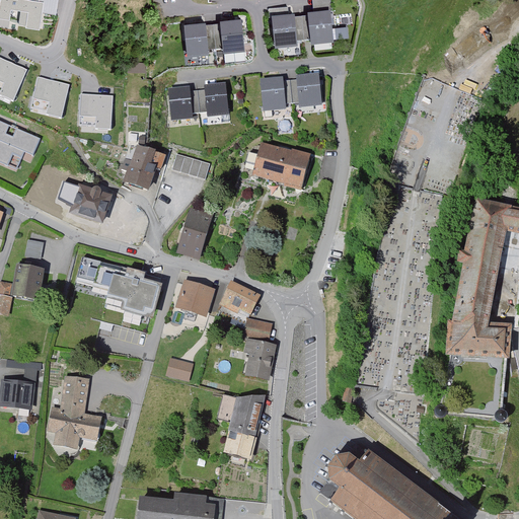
[(43,3),(23,0),(0,0),(0,19),(39,26),(43,3)]
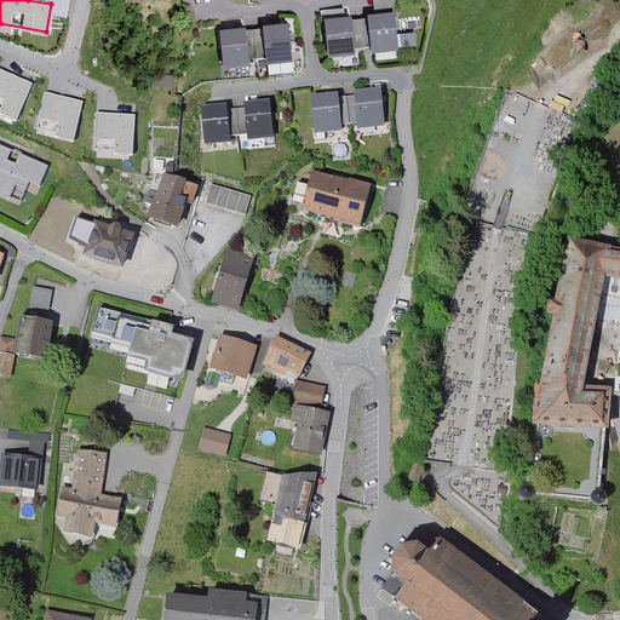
[(373,0),(374,15),(394,12),(396,12),(394,0),(373,0)]
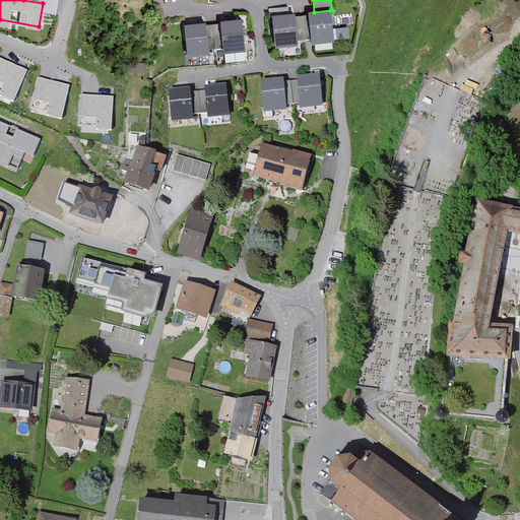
[(310,31),(304,31),(305,38),(312,37),(313,42),(333,40),(330,10),(314,12),(310,12),(310,14),(312,31),(310,31)]
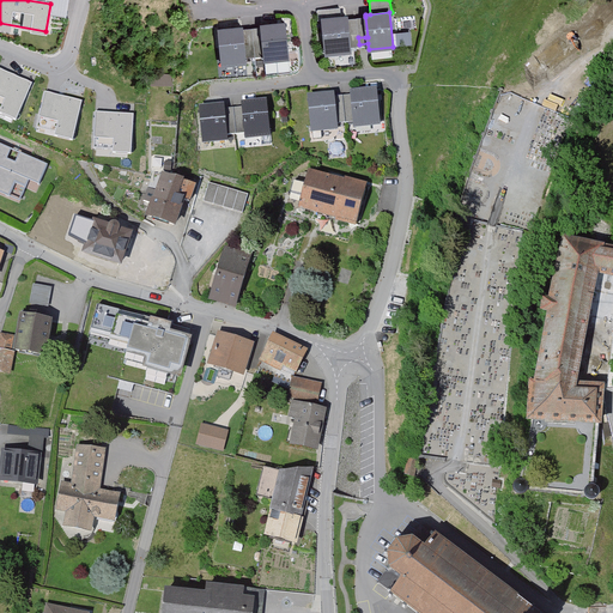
[(359,44),(358,37),(349,38),(347,19),(346,17),(322,19),(326,53),(350,50),(350,46),(359,44)]
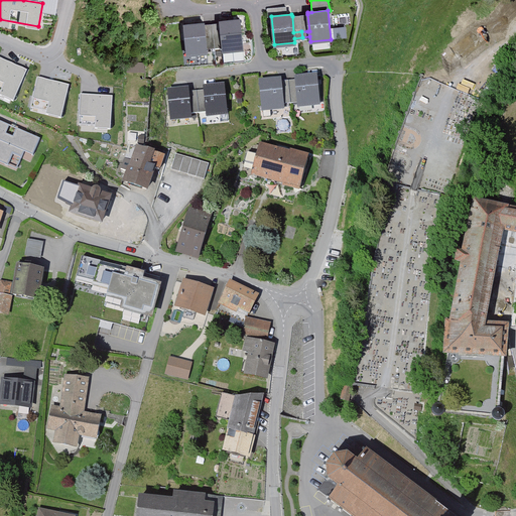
[(309,31),(307,14),(299,15),(301,31),(307,31),(309,31)]
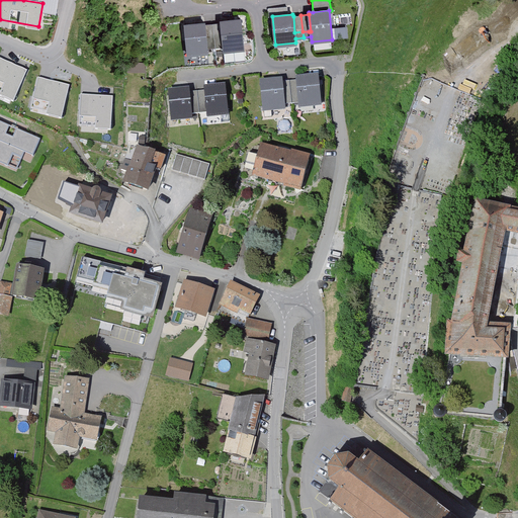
[(303,31),(300,15),(293,16),(294,32),(303,31)]
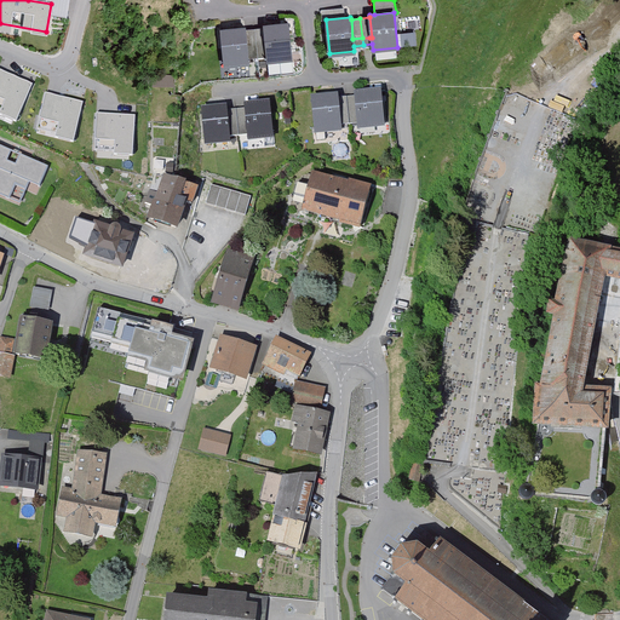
[(257,50),(258,57),(267,56),(268,61),(283,59),(292,58),(288,23),(264,26),(264,28),(267,49),(257,50)]
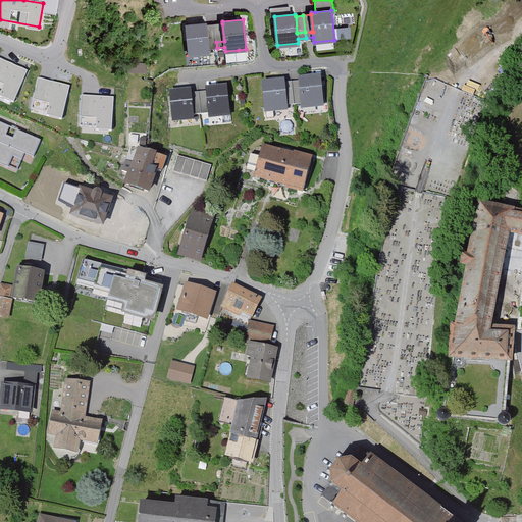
[(209,53),(209,48),(217,48),(216,42),(208,43),(206,24),(206,23),(186,25),(189,55),(209,53)]
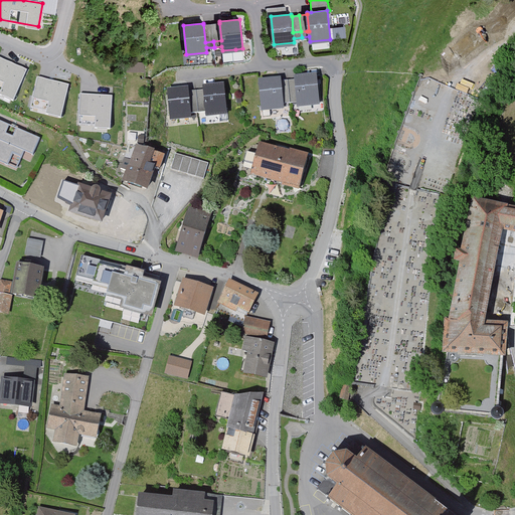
[(211,23),(203,24),(205,42),(213,41),(211,23)]
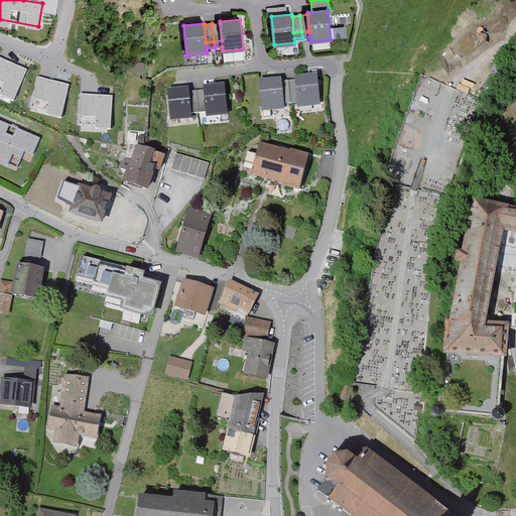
[(220,23),(212,23),(214,41),(222,40),(220,23)]
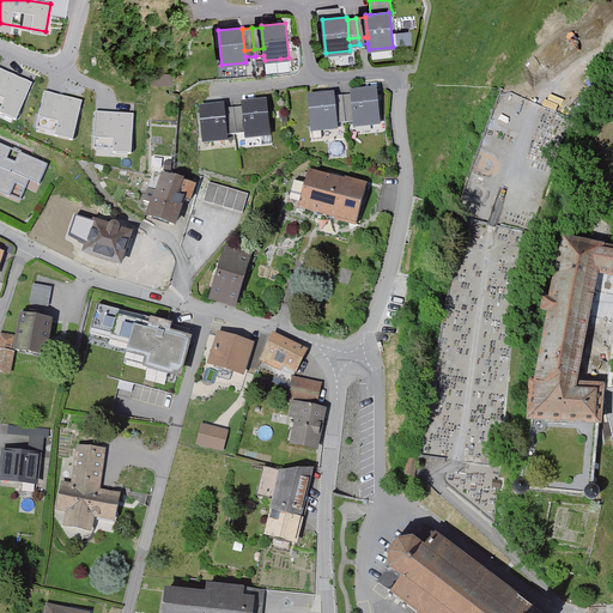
[(290,73),(289,58),(280,59),(281,74),(290,73)]
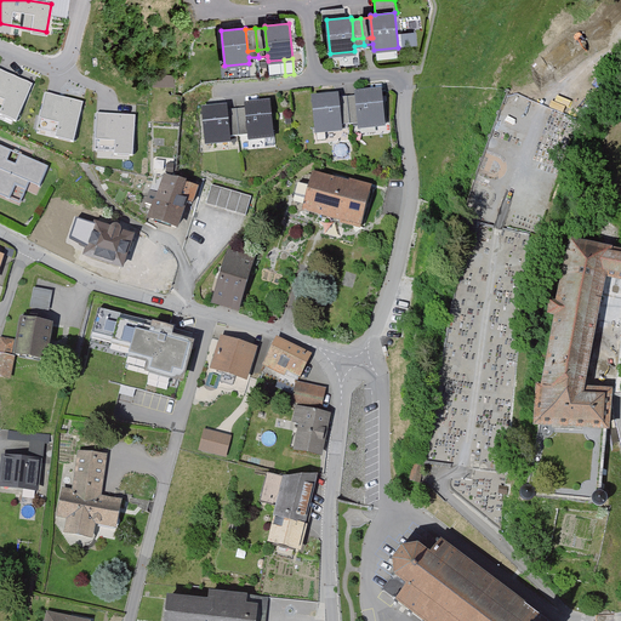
[(32,84),(0,69),(0,110),(17,118),(32,84)]
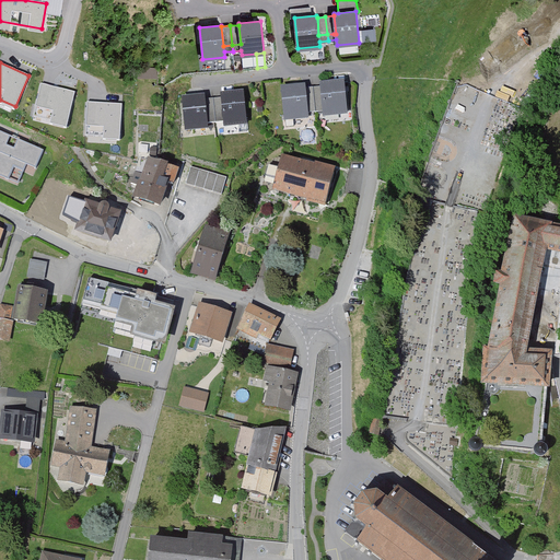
[(315,106),(315,113),(324,112),(324,116),(346,114),(342,82),(321,85),(322,86),(323,105),(315,106)]
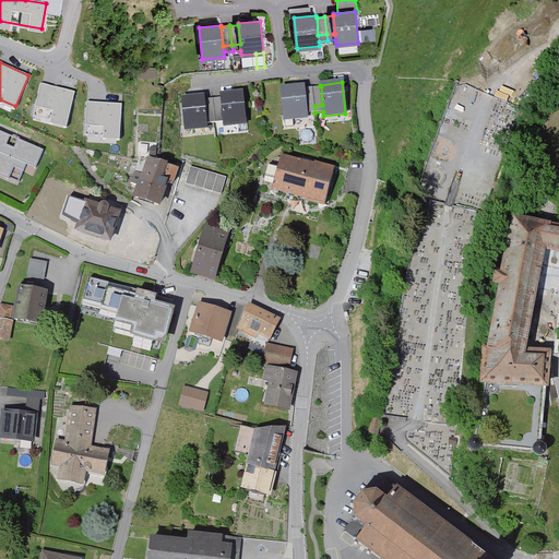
[(74,92),(42,83),(33,115),(67,123),(74,92)]
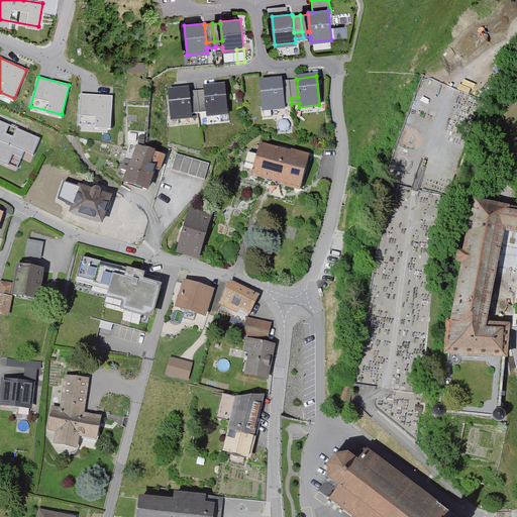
[(494,78),(488,89),(495,92),(500,81),(494,78)]
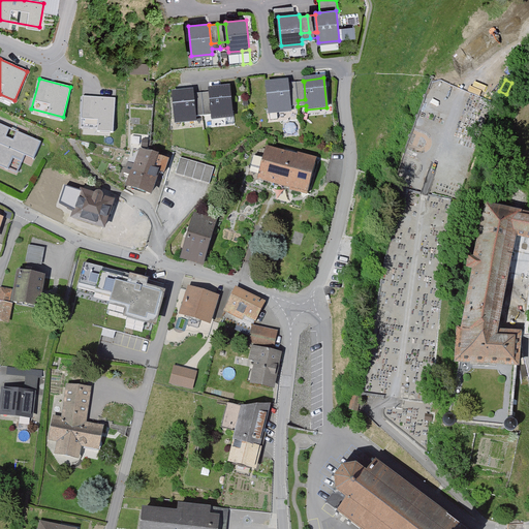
[(289,101),(287,84),(287,82),(267,84),(269,109),(270,114),(290,112),(289,106),(298,106),(298,100),(289,101)]
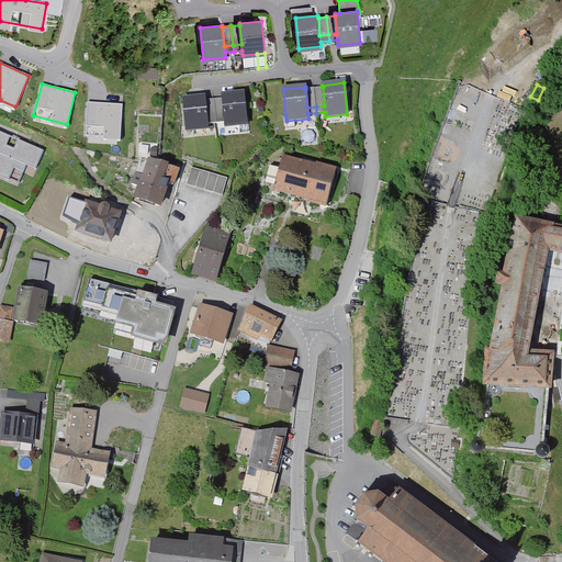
[(323,87),(314,88),(316,107),(324,105),(323,87)]
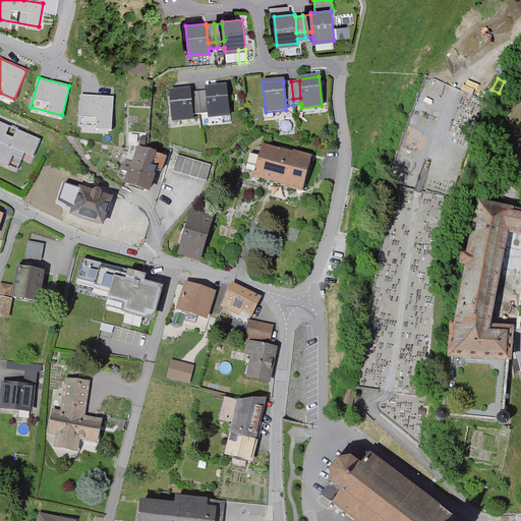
[(291,81),(283,82),(285,100),(293,99),(291,81)]
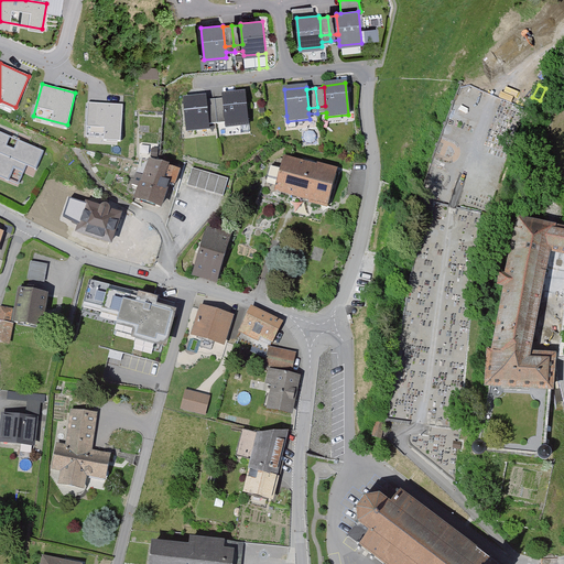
[(216,117),(217,123),(226,122),(226,128),(248,126),(245,94),(223,96),(223,99),(225,117),(216,117)]
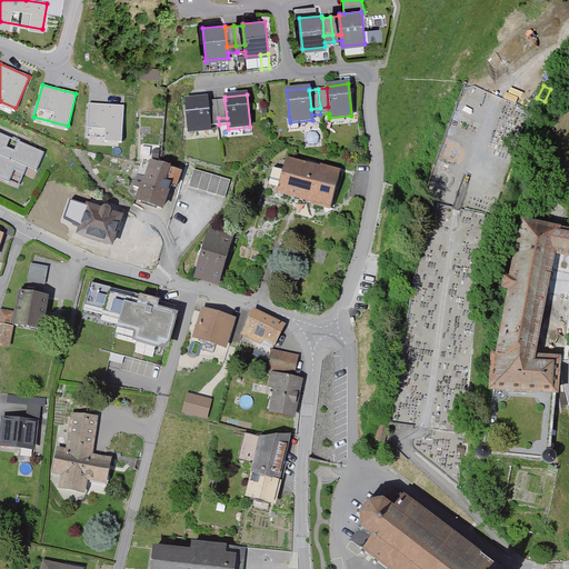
[(208,101),(208,99),(186,101),(189,133),(211,130),(210,126),(219,125),(218,118),(210,119),(208,101)]
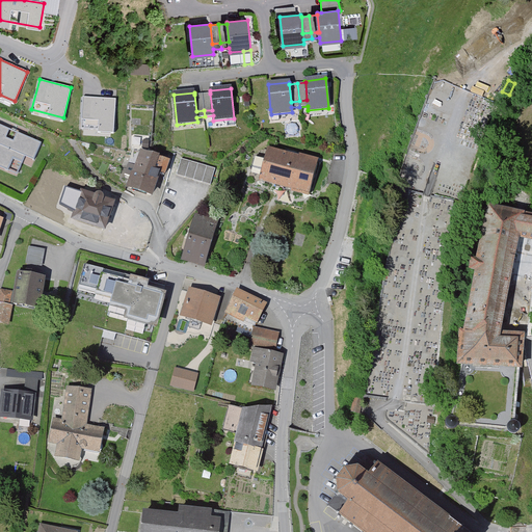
[(203,94),(194,95),(196,111),(204,110),(203,94)]
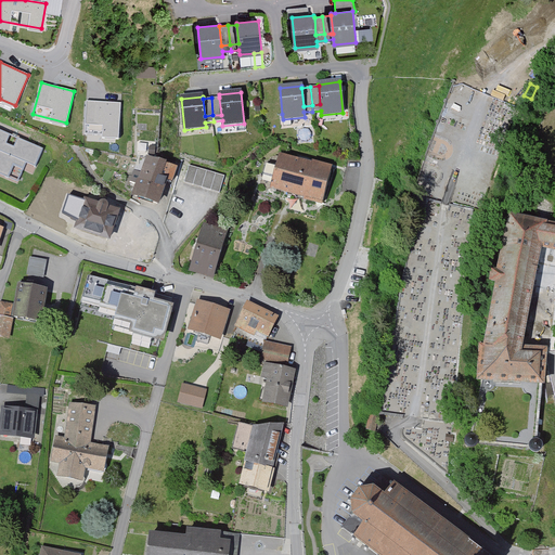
[(221,115),(219,98),(211,98),(213,115),(221,115)]
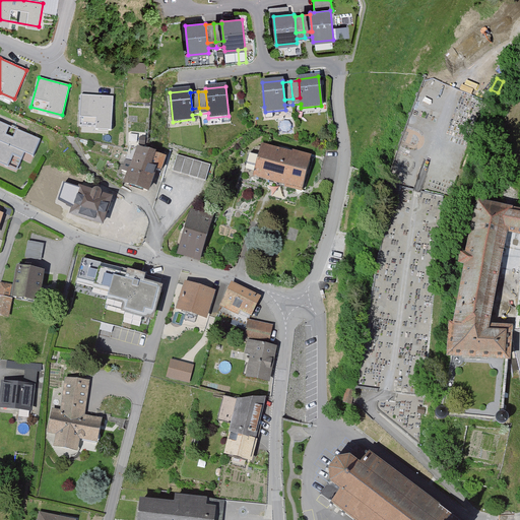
[(113,96),(80,95),(79,126),(111,128),(113,96)]
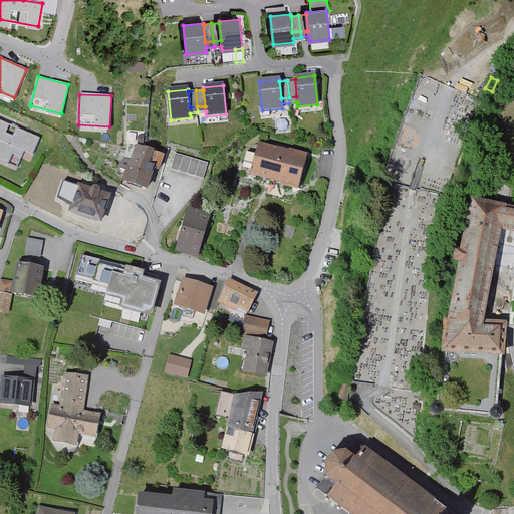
[(0,121),(0,155),(10,160),(13,154),(22,158),(24,151),(32,154),(33,155),(40,139),(39,139),(17,130),(12,140),(4,136),(9,125),(0,121)]
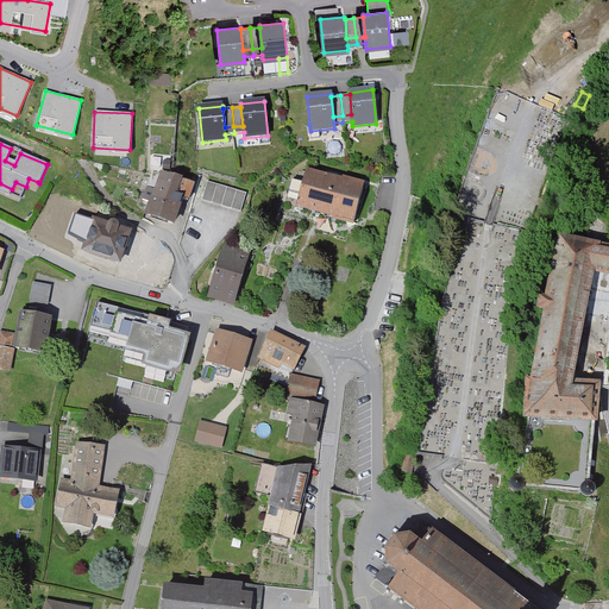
[(301,195),(299,206),(355,220),(363,188),(307,173),(305,183),(292,180),(289,192),(301,195)]
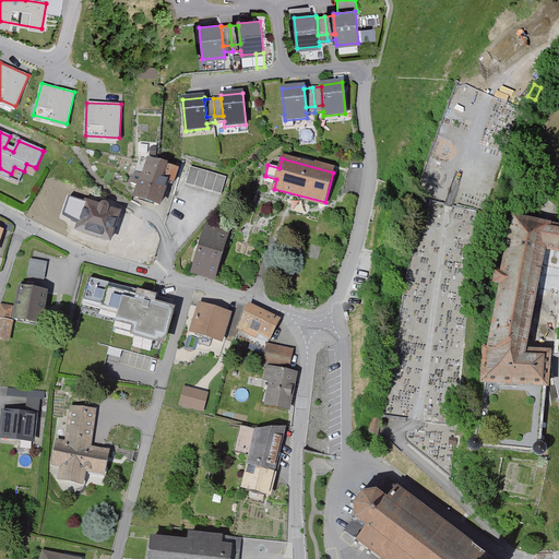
[(140,187),(135,198),(159,205),(167,183),(173,185),(177,171),(149,161),(144,175),(137,171),(131,183),(140,187)]
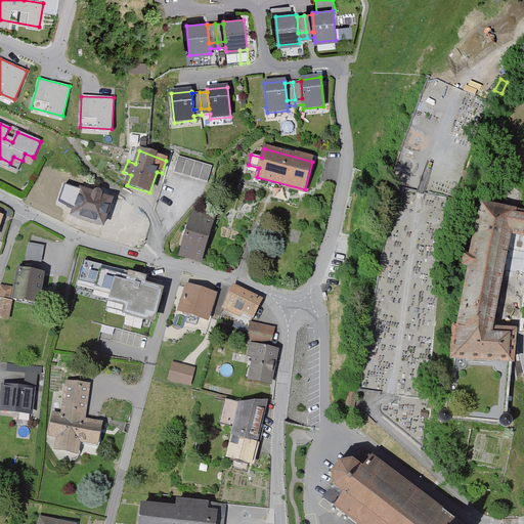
[(10,163),(0,158),(0,165),(8,169),(10,163)]
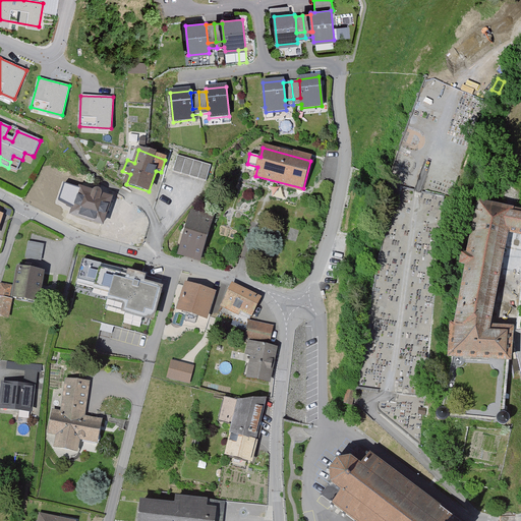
[(174,172),(208,182),(212,166),(178,157),(174,172)]
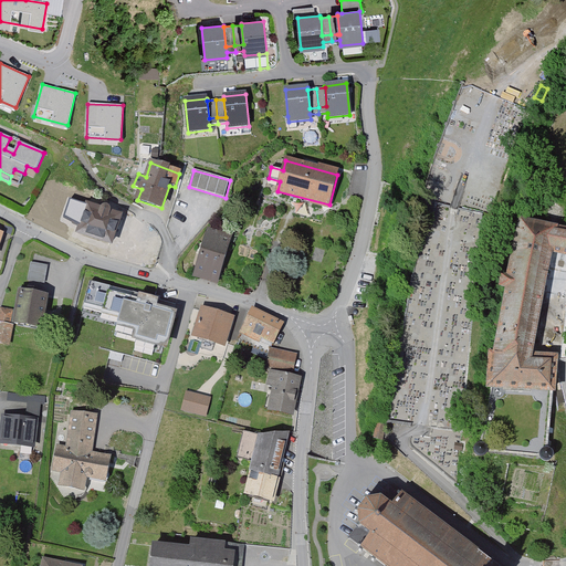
[(126,209),(109,199),(107,208),(104,209),(102,210),(87,206),(79,233),(111,243),(119,217),(123,218),(126,209)]
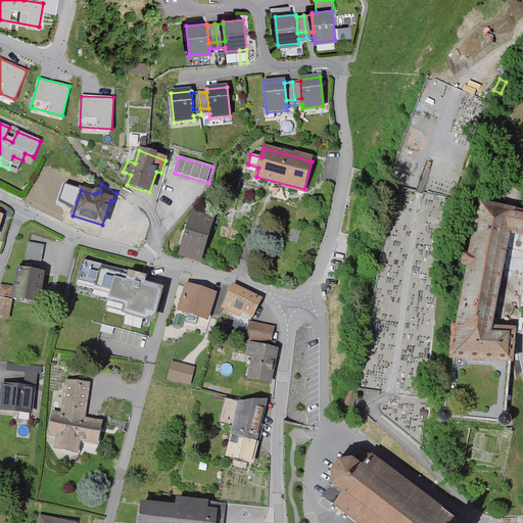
[(514,334),(522,334),(522,212),(483,205),(474,239),(471,239),(469,246),(472,246),(470,256),(464,255),(463,265),(469,266),(458,323),(450,322),(449,333),(454,333),(452,357),(454,357),(443,413),(439,414),(438,417),(439,420),(442,422),(445,421),(447,419),(502,425),(505,426),(509,425),(510,423),(510,420),(506,417),(514,334)]
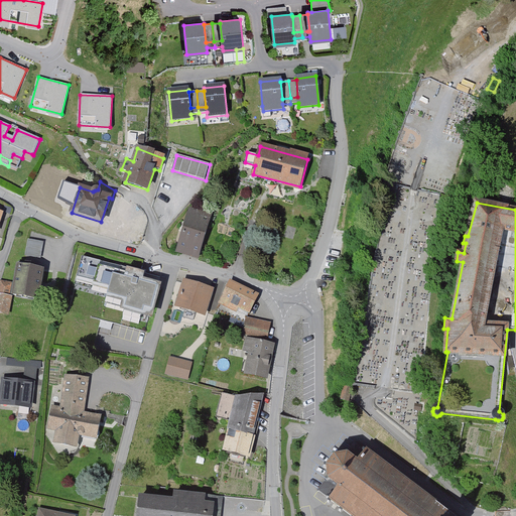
[(210,219),(188,212),(177,246),(200,253),(210,219)]
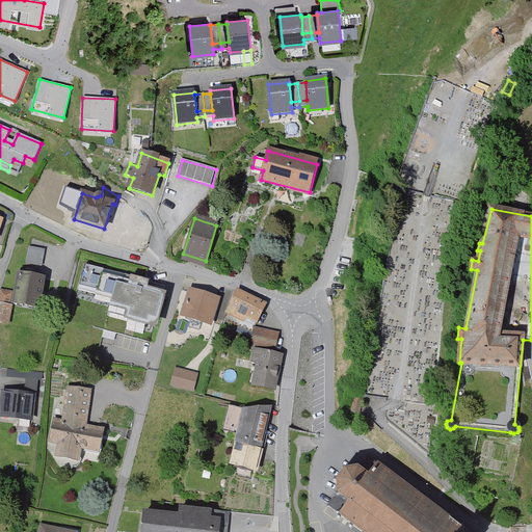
[(44,250),(30,247),(27,263),(41,266),(44,250)]
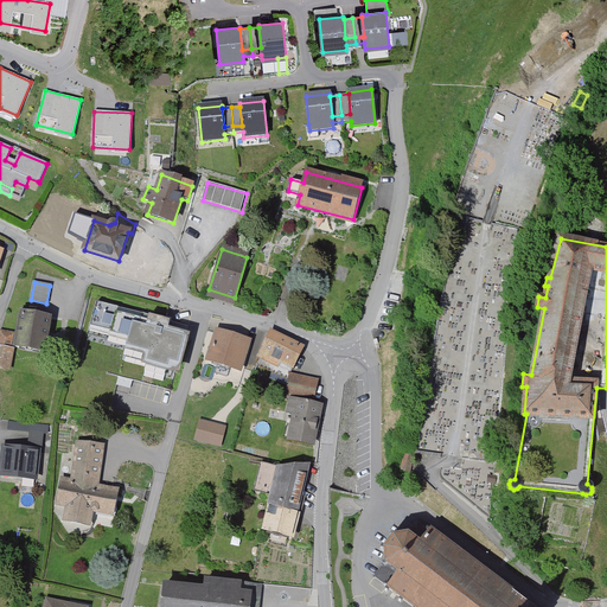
[(176,371),(185,338),(134,325),(135,319),(117,314),(119,308),(97,302),(89,330),(109,334),(108,340),(127,346),(125,351),(148,357),(146,363),(176,371)]
